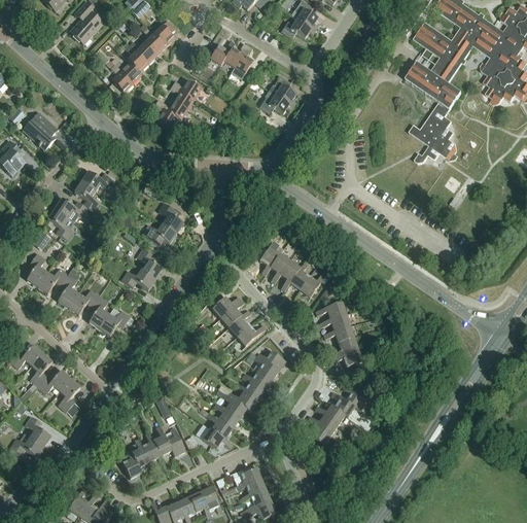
[(43,0),(55,10),(64,0),(43,0)]
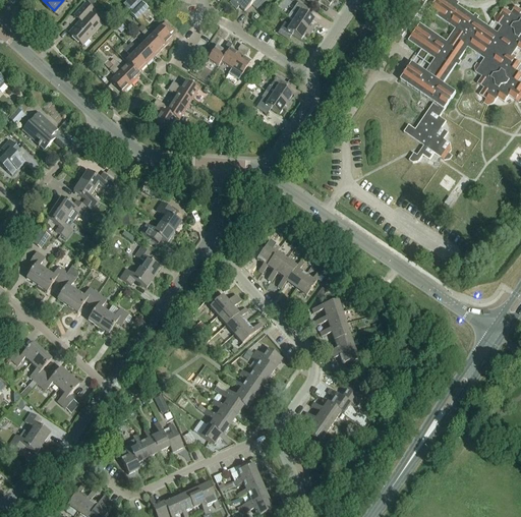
[(74,12),(80,18),(69,31),(82,43),(102,21),(91,12),(95,8),(85,0),(74,12)]
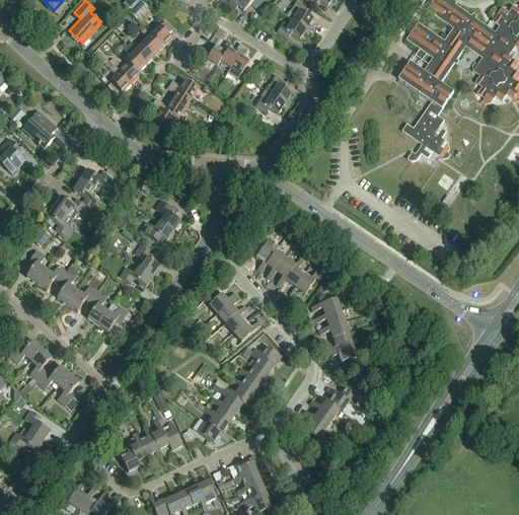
[(142,0),(137,5),(142,10),(147,5),(142,0)]
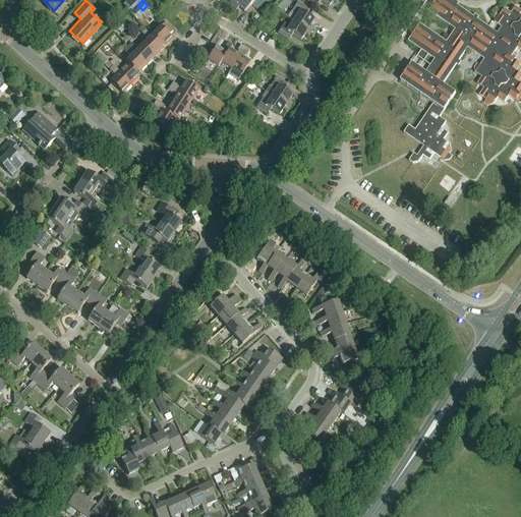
[(236,0),(233,3),(236,7),(239,4),(244,9),(251,2),(256,6),(263,0),(236,0)]
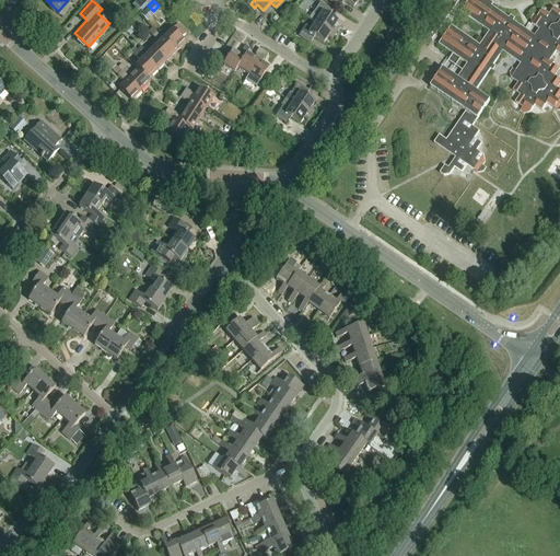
[(335,32),(337,27),(334,25),(337,19),(328,12),(331,7),(322,0),(319,0),(313,10),(310,15),(315,20),(335,32)]
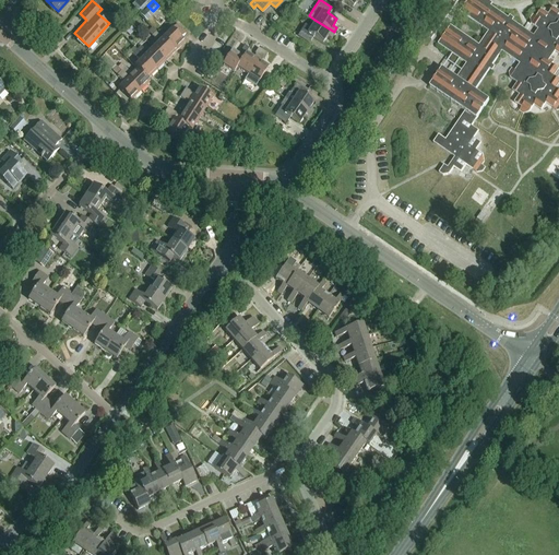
[(485,157),(484,152),(476,146),(482,140),(474,134),(479,128),(472,122),(476,116),(489,97),(475,87),(502,48),(520,60),(515,67),(512,65),(509,68),(510,74),(518,80),(512,86),(520,92),(514,98),(522,104),(519,107),(523,110),(530,109),(534,102),(542,106),(546,99),(557,107),(558,106),(558,86),(556,84),(558,80),(558,75),(554,72),(558,66),(551,60),(555,57),(550,55),(555,48),(558,50),(558,7),(554,3),(548,11),(542,6),(536,13),(533,11),(530,14),(531,21),(538,25),(534,32),(487,0),(465,0),(460,8),(488,27),(479,42),(451,22),(438,40),(466,60),(456,74),(442,65),(429,83),(465,108),(447,137),(439,131),(433,139),(455,154),(448,164),(444,162),(440,169),(443,172),(450,170),(454,164),(462,168),(466,161),(477,168),(484,167),(486,163),(483,161),(485,157)]
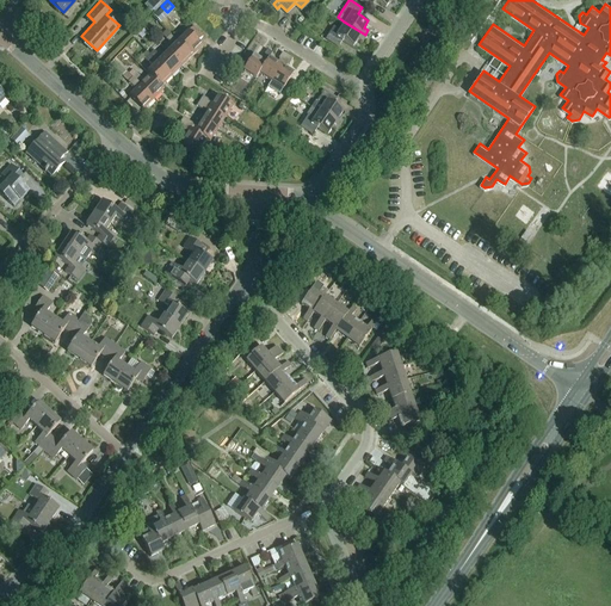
[(489,0),(475,22),(481,25),(498,0),(489,0)]
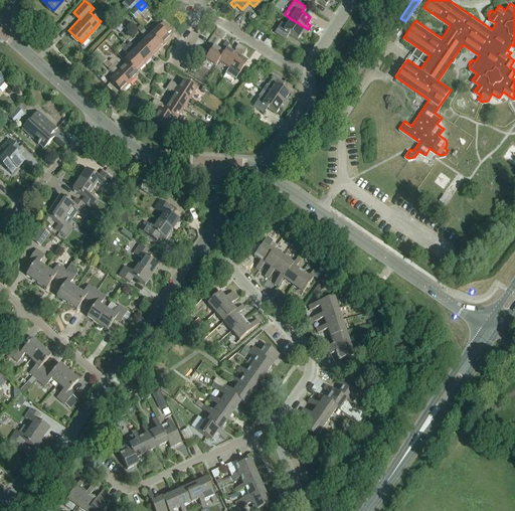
[(305,33),(308,29),(290,18),(287,23),(281,19),(275,29),(286,36),(289,31),(298,36),(301,30),(305,33)]
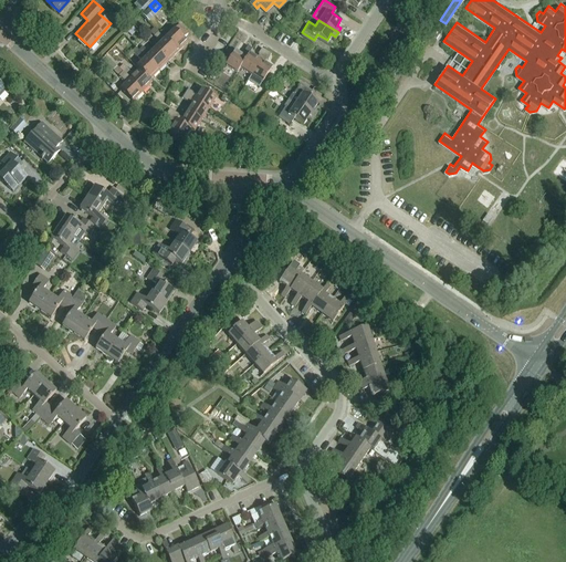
[(188,31),(179,21),(165,35),(178,49),(187,40),(184,35),(188,31)]
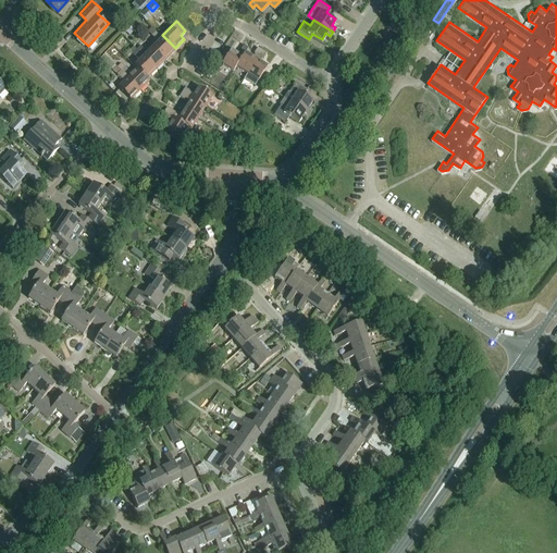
[(175,48),(162,35),(156,28),(151,33),(158,39),(152,45),(165,58),(175,48)]
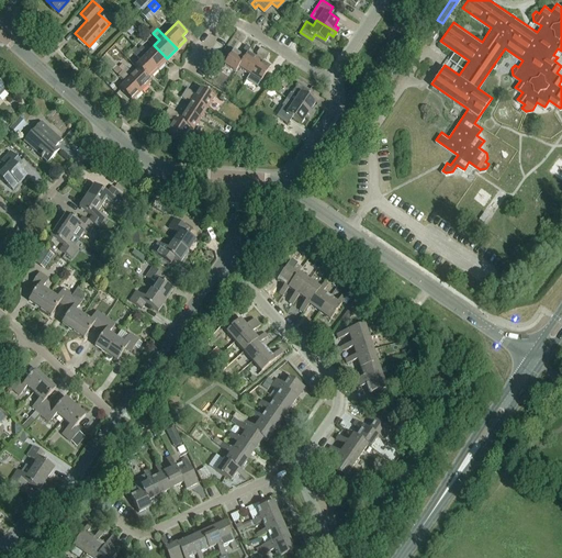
[(235,69),(238,65),(248,48),(250,45),(246,42),(240,51),(234,46),(224,62),(235,69)]
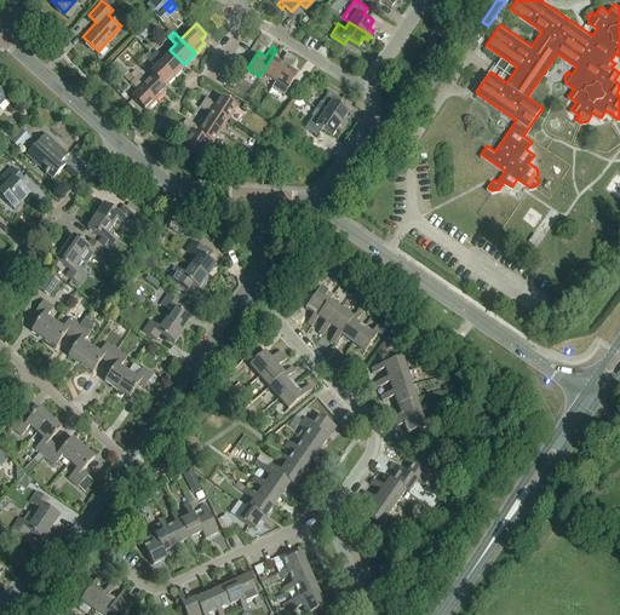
[(170,50),(164,56),(156,47),(151,52),(173,74),(184,64),(170,50)]
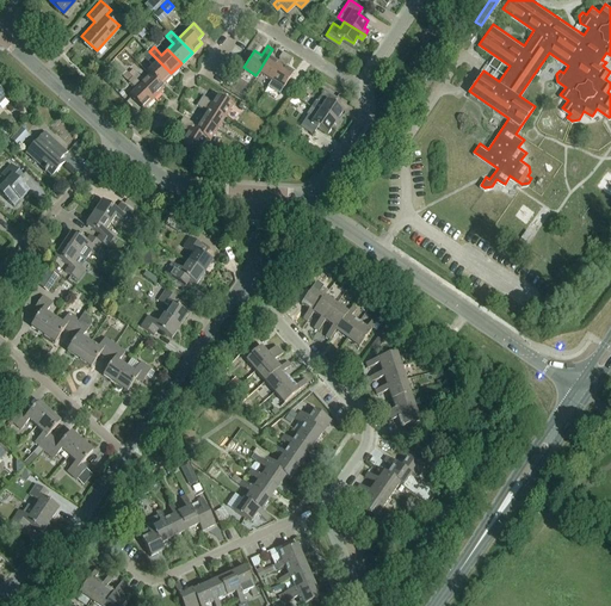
[(147,48),(142,53),(153,63),(147,69),(149,72),(161,82),(171,73),(149,51),(147,48)]
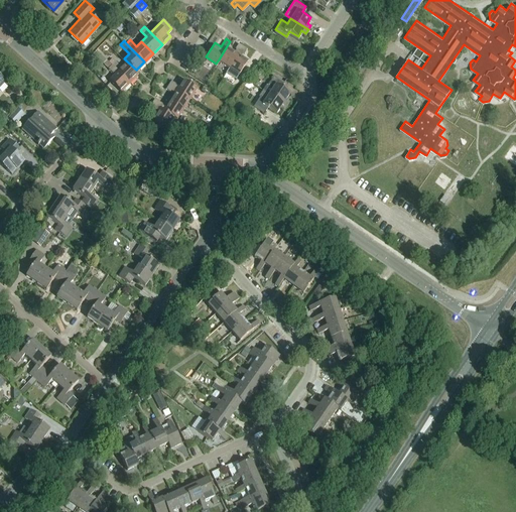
[(219,59),(229,66),(243,43),(239,41),(234,48),(228,44),(219,59)]
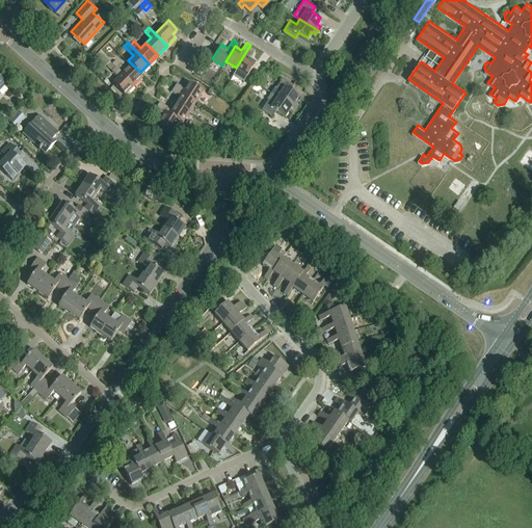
[(255,48),(250,45),(236,68),(246,75),(256,59),(249,56),(255,48)]
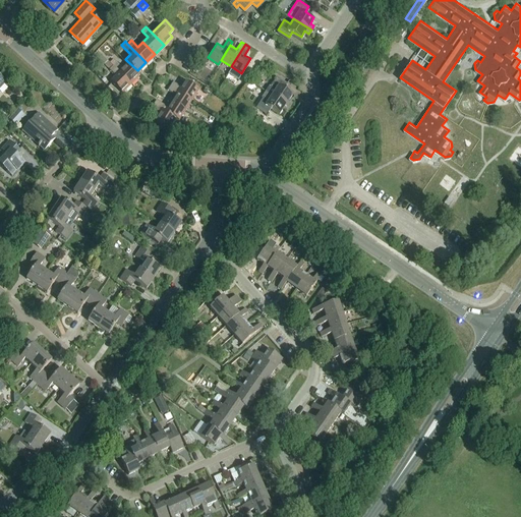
[(137,70),(127,61),(123,66),(116,60),(113,63),(131,81),(140,73),(137,70)]
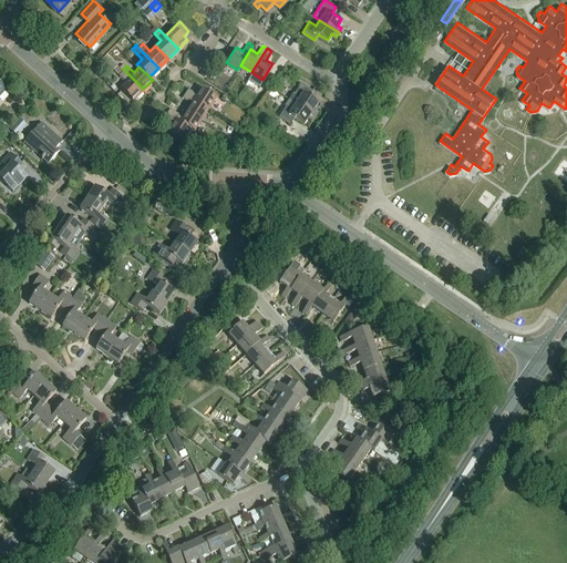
[(123,69),(119,73),(126,80),(120,85),(133,99),(143,89),(123,69)]
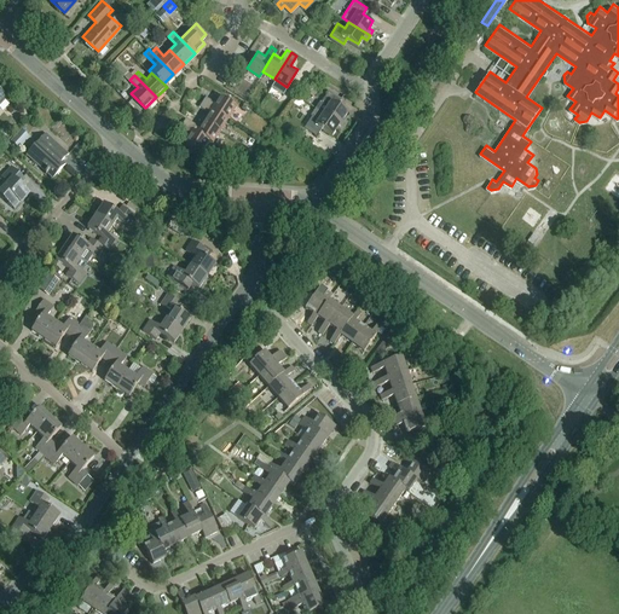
[(341,97),(329,88),(317,106),(345,125),(347,120),(342,117),(347,110),(337,103),(341,97)]
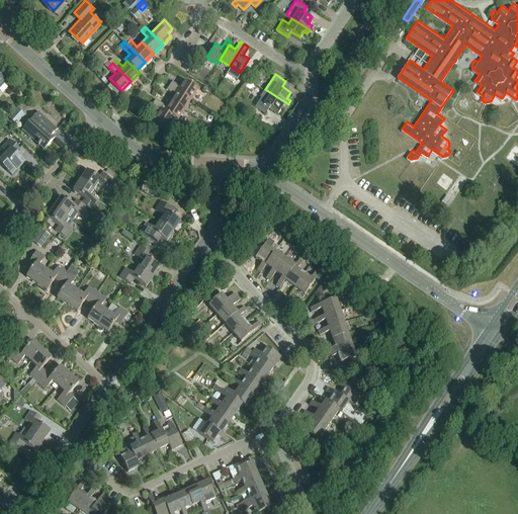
[(169,83),(191,96),(197,86),(183,77),(179,83),(172,78),(169,83)]
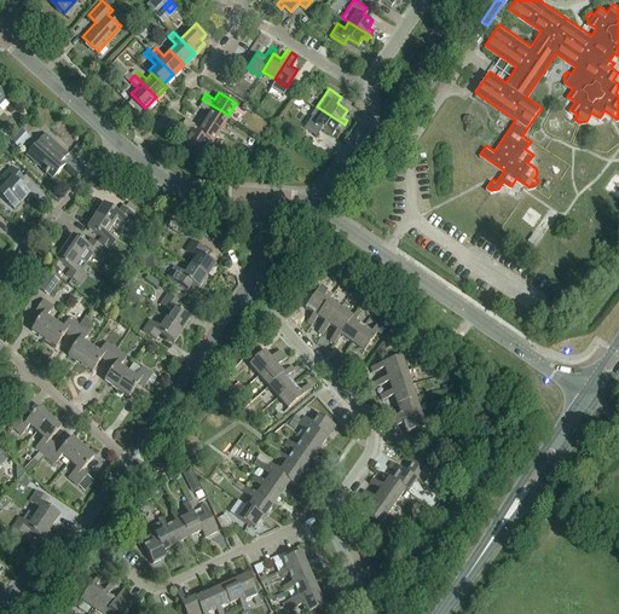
[(220,127),(229,115),(202,99),(198,104),(208,110),(203,116),(220,127)]
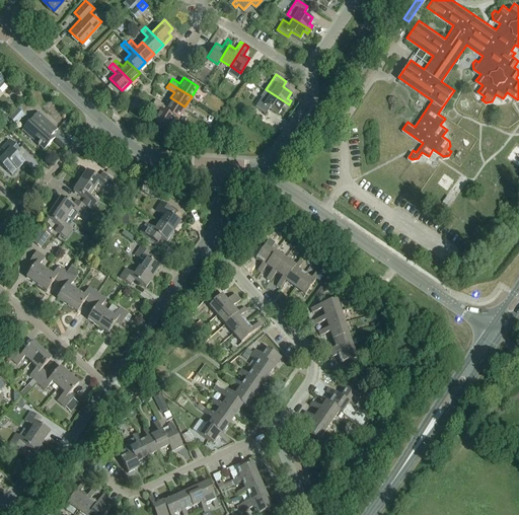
[(286,108),(289,104),(266,89),(255,104),(266,112),(270,105),(278,112),(282,105),(286,108)]
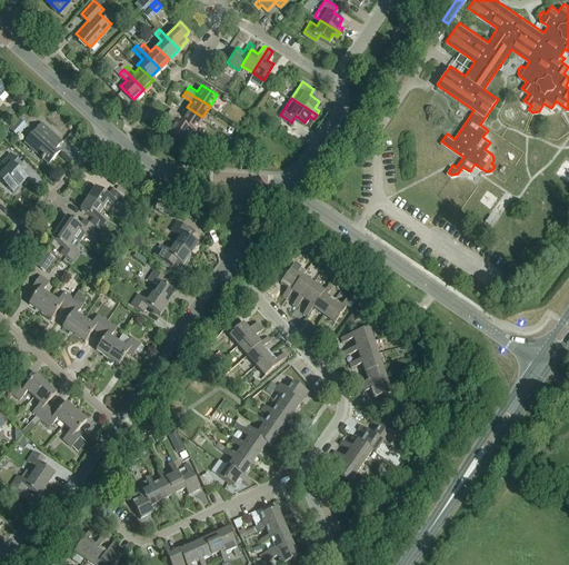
[(202,117),(187,107),(183,114),(170,106),(167,111),(191,127),(196,129),(202,117)]
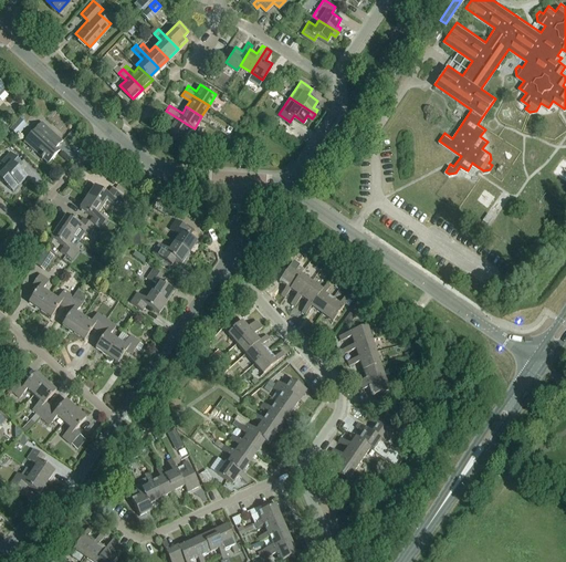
[(184,137),(190,126),(166,111),(164,115),(173,120),(168,127),(184,137)]
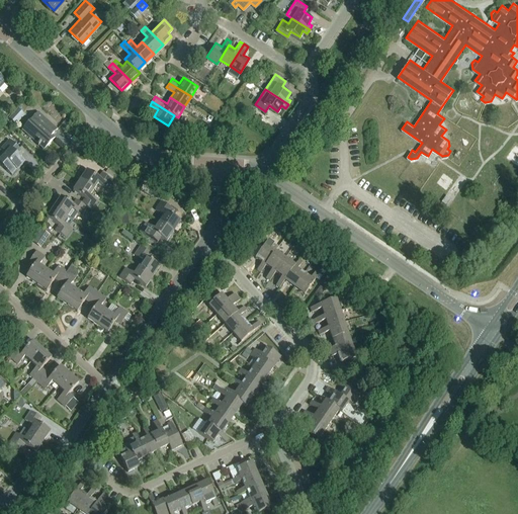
[(17,104),(9,114),(16,121),(25,111),(17,104)]
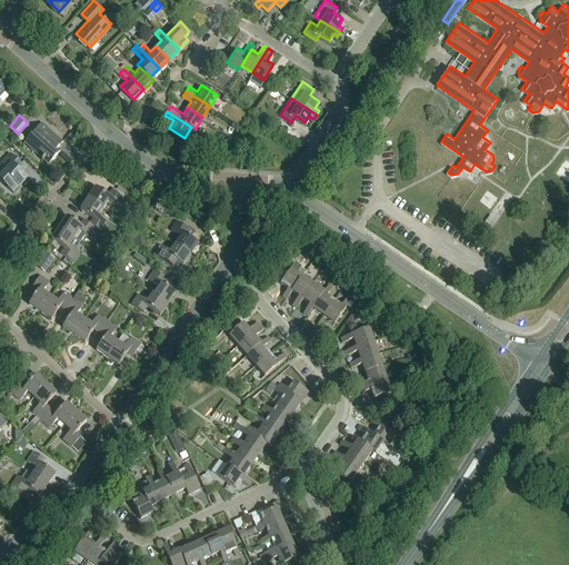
[(23,139),(48,161),(60,147),(57,145),(63,138),(55,131),(55,130),(42,119),(23,139)]
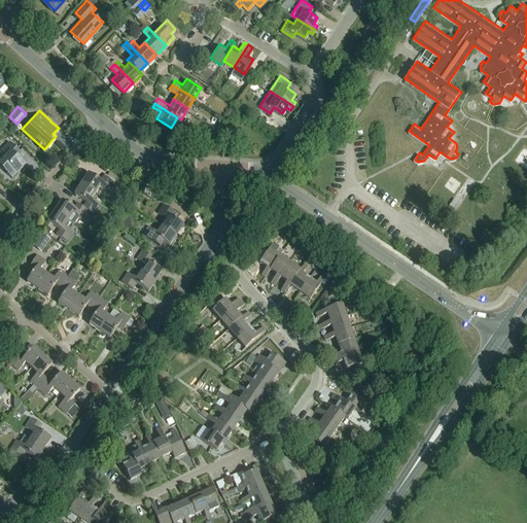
[(1,147),(6,152),(0,159),(0,163),(12,174),(18,169),(26,161),(18,153),(22,149),(10,138),(1,147)]
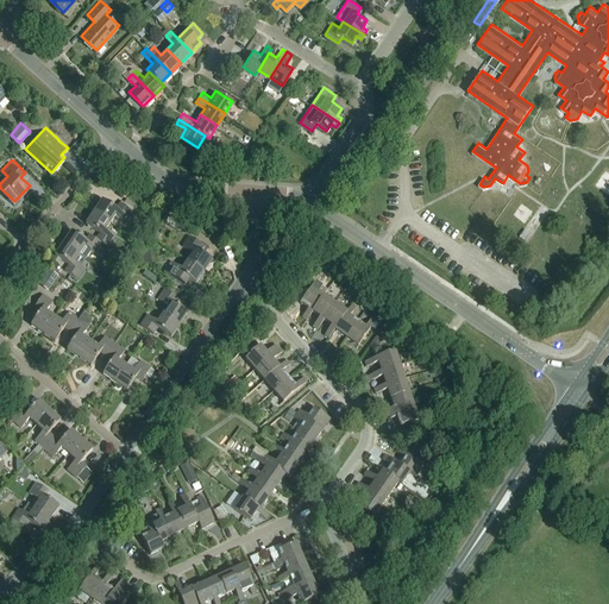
[(102,196),(94,207),(111,219),(115,211),(126,218),(133,208),(120,199),(115,206),(102,196)]
